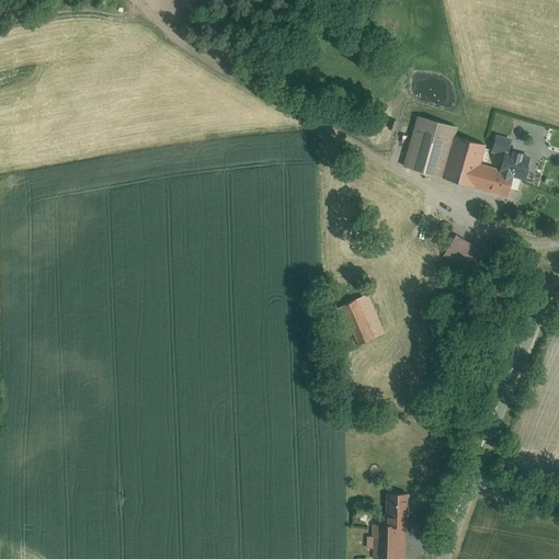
[(417,116),(402,167),(443,178),(454,136),(457,127),(417,116)]
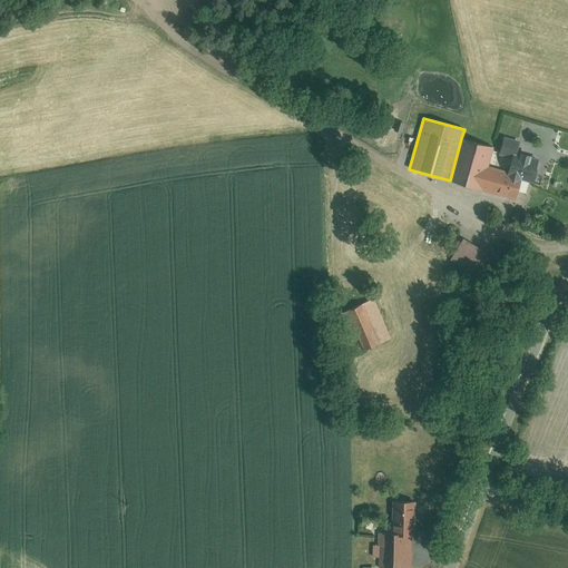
[(521,174),(486,164),(491,146),(461,138),(450,180),(515,198),(521,174)]
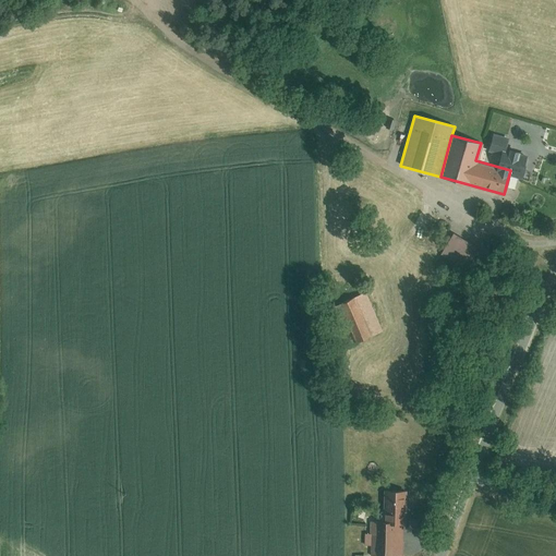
[(454,234),(442,256),(473,274),(485,252),(454,234)]
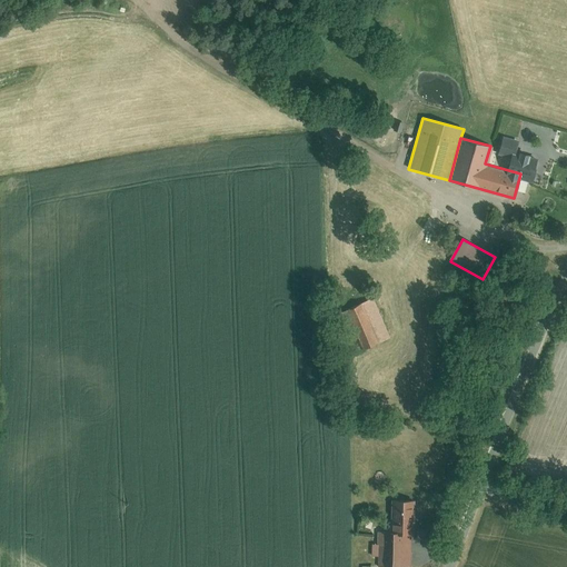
[(375,298),(341,310),(357,351),(390,338),(375,298)]
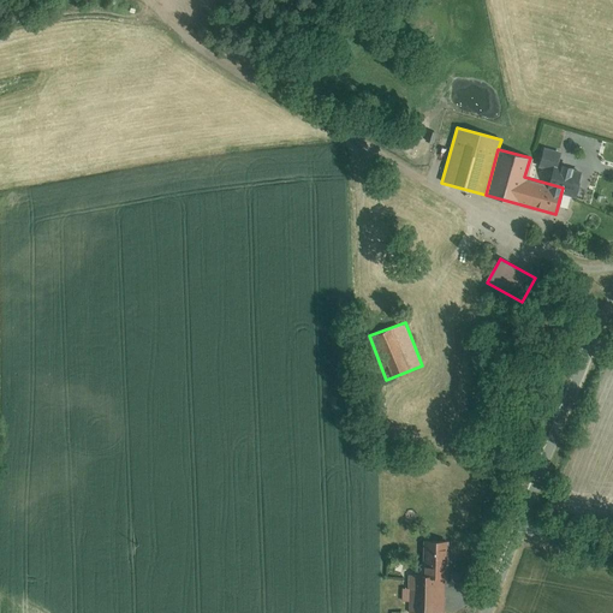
[(409,612),(428,612),(445,612),(444,537),(422,539),(422,575),(409,576),(409,612)]
